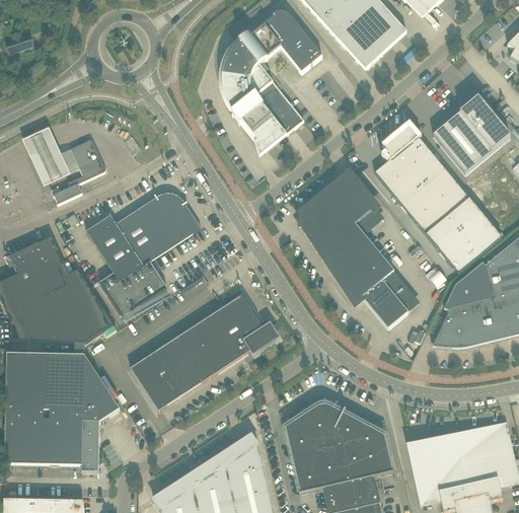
[(406,29),(379,0),(304,0),(365,67),(406,29)]
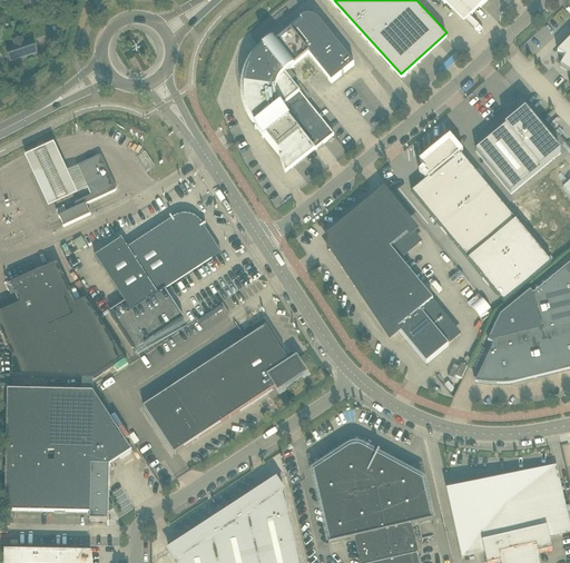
[(461,0),(471,10),(481,0),(461,0)]
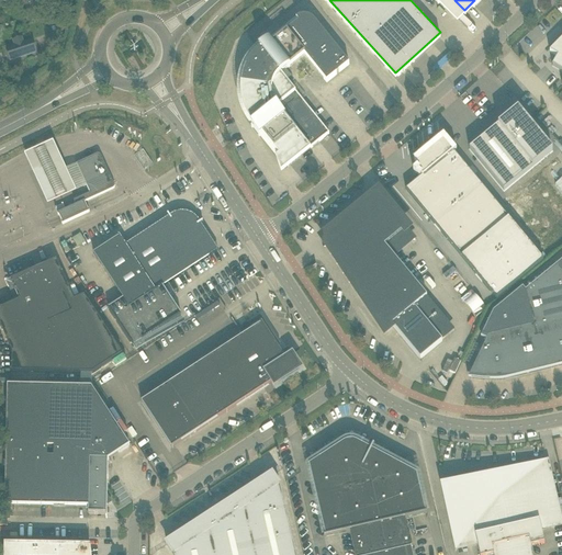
[(349,58),(318,20),(314,14),(313,13),(311,12),(310,11),(307,11),(305,10),(304,10),(303,11),(302,11),(300,11),(299,11),(298,12),(296,13),(299,17),(271,37),(269,35),(259,43),(260,44),(261,46),(262,45),(280,68),(281,68),(304,48),(326,76),(349,58)]
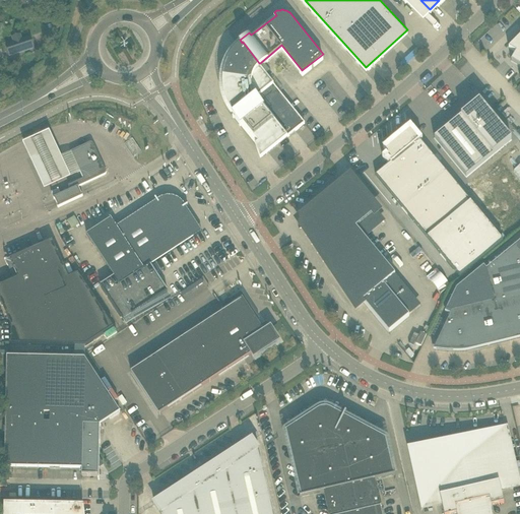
[(9,17),(0,22),(0,23),(4,31),(13,26),(9,17)]
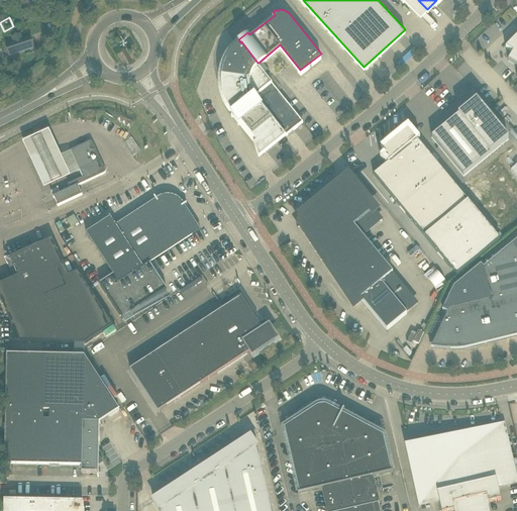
[(516,30),(505,42),(513,46),(508,56),(516,61),(516,71),(516,73),(516,72),(516,30)]
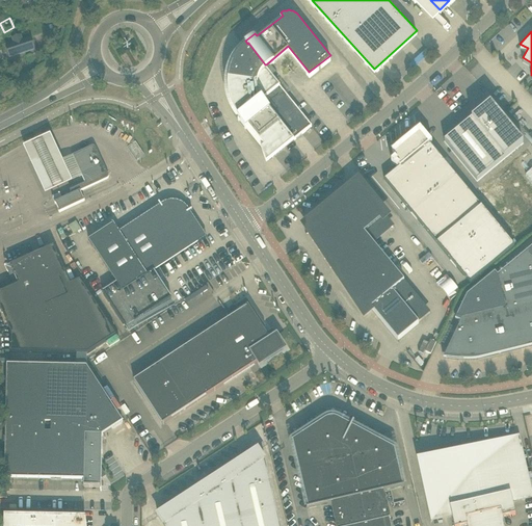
[(15,38),(6,42),(9,52),(33,45),(30,33),(22,36),(15,38)]
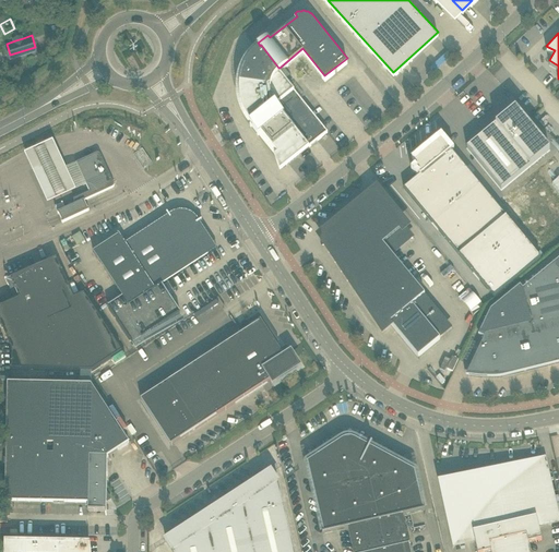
[(328,127),(280,68),(278,68),(261,45),(260,46),(259,44),(254,48),(251,51),(248,56),(246,60),(244,66),(241,71),(240,76),(239,82),(239,87),(239,93),(241,98),(242,104),(244,106),(245,109),(246,111),(247,115),(248,117),(250,120),(258,130),(261,128),(277,148),(274,151),(280,165),(328,127)]
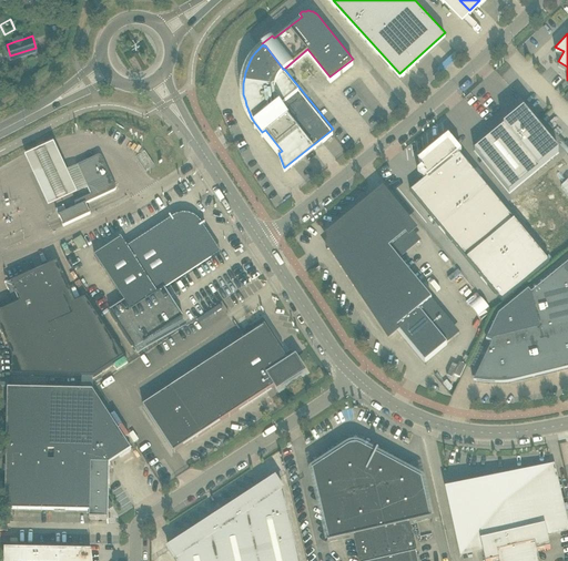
[(524,104),(474,145),(509,187),(559,146),(524,104)]
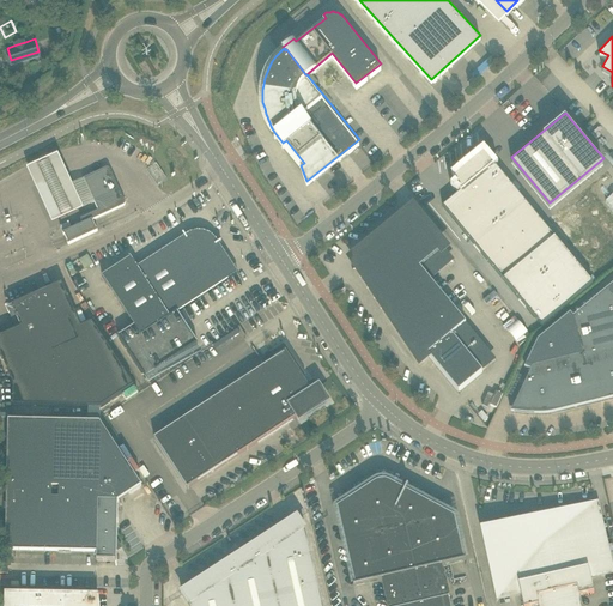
[(58,143),(25,158),(52,213),(93,194),(84,173),(82,169),(72,174),(58,143)]
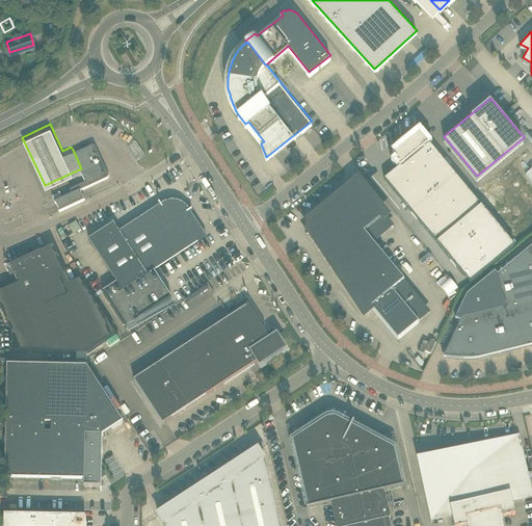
[(400,161),(383,175),(470,279),(514,241),(510,237),(420,126),(396,146),(397,148),(395,150),(395,152),(397,155),(395,156),(400,161)]
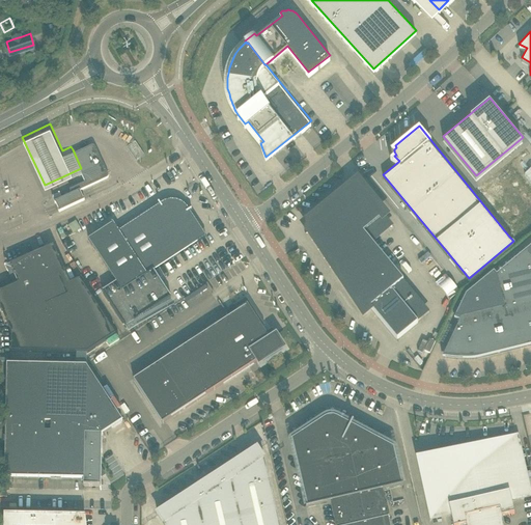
[(80,186),(107,173),(108,172),(108,171),(108,170),(108,169),(95,142),(94,141),(94,140),(93,140),(92,140),(91,140),(73,149),(81,168),(85,177),(70,185),(72,189),(54,197),(57,202),(59,206),(84,195),(82,190),(80,186)]
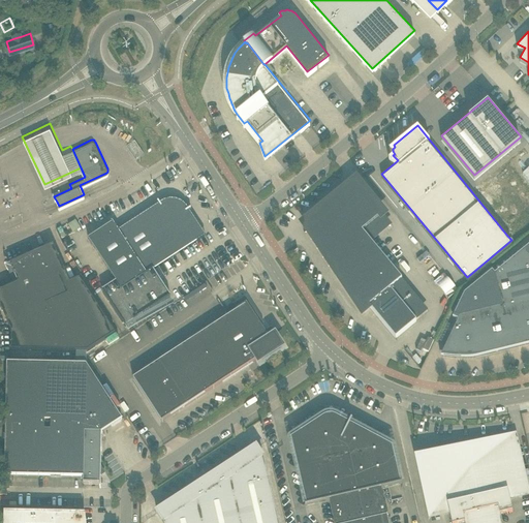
[(311,222),(311,223),(311,224),(311,225),(311,226),(311,227),(312,228),(312,229),(312,231),(312,232),(313,232),(313,233),(314,234),(314,235),(315,236),(316,237),(329,252),(336,260),(368,234),(362,226),(383,209),(363,184),(355,177),(319,207),(318,208),(317,208),(317,209),(316,210),(315,210),(315,211),(314,212),(314,213),(313,214),(313,215),(312,216),(312,217),(312,218),(311,219),(311,220),(311,221),(311,222)]
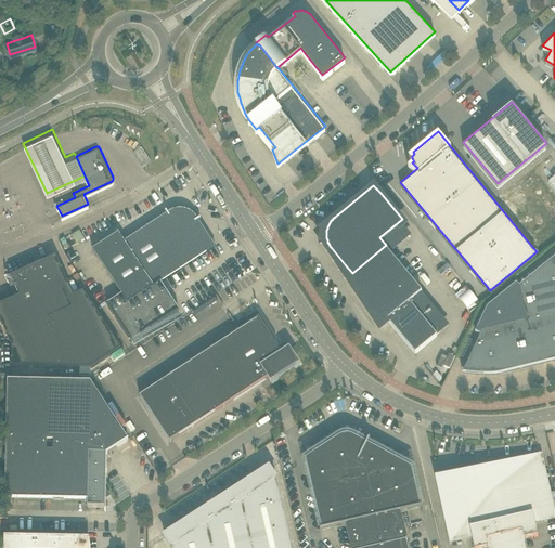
[(92,245),(121,289),(106,299),(131,337),(179,305),(160,277),(216,242),(198,216),(201,213),(199,212),(197,214),(195,210),(190,206),(184,204),(178,204),(171,205),(167,208),(166,206),(165,206),(167,209),(124,236),(118,227),(92,245)]
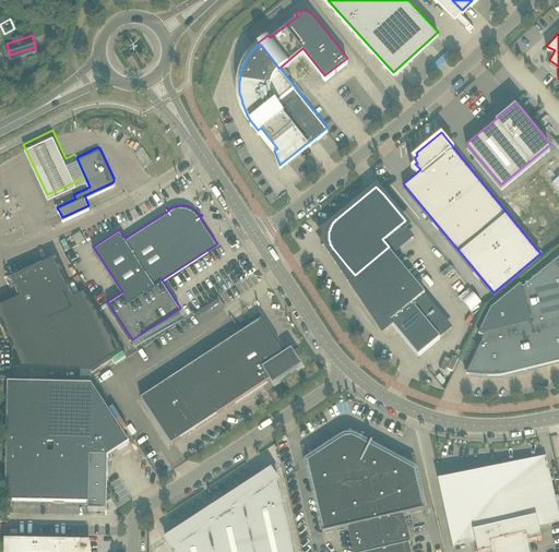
[(355,275),(351,278),(357,287),(371,303),(368,307),(380,325),(385,321),(390,318),(418,351),(426,345),(440,333),(426,315),(438,306),(393,251),(389,247),(355,275)]
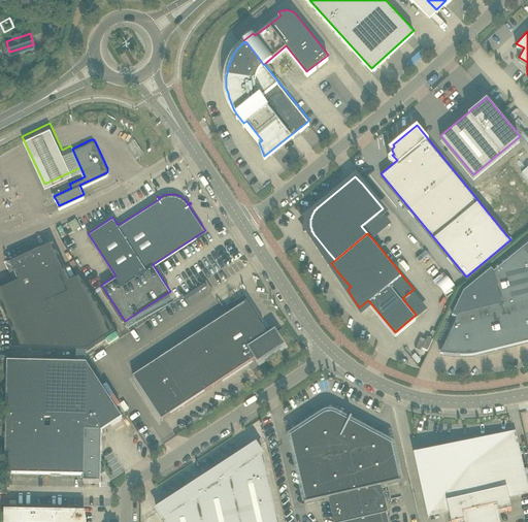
[(52,291),(70,278),(53,239),(10,259),(19,278),(0,285),(0,300),(11,326),(11,345),(87,346),(52,291)]
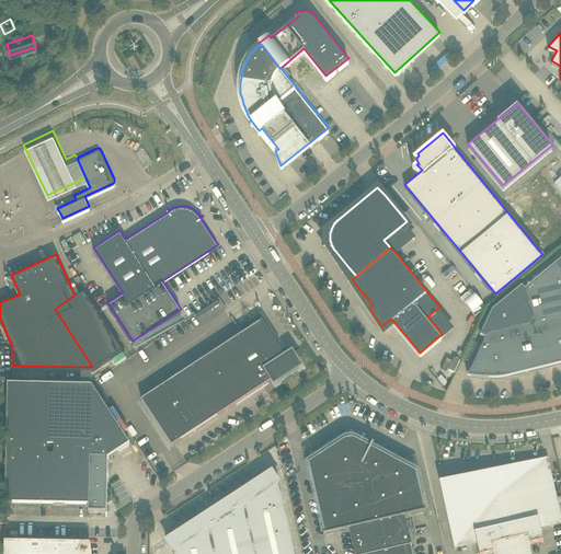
[(488,331),(469,369),(482,371),(494,371),(505,371),(516,369),(544,362),(560,358),(560,254),(525,285),(522,281),(492,306),(482,326),(481,327),(483,329),(488,331)]
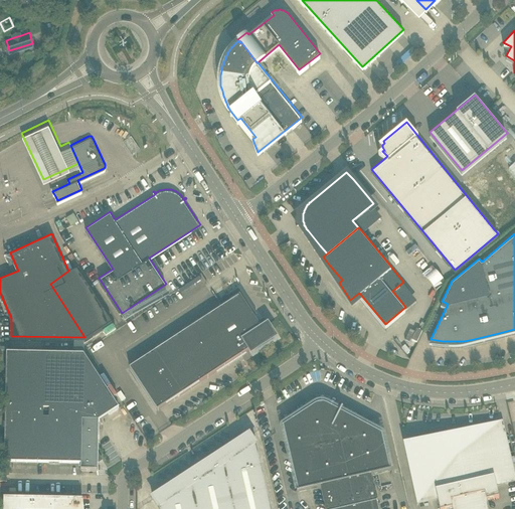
[(77,267),(68,271),(50,284),(84,337),(112,320),(77,267)]
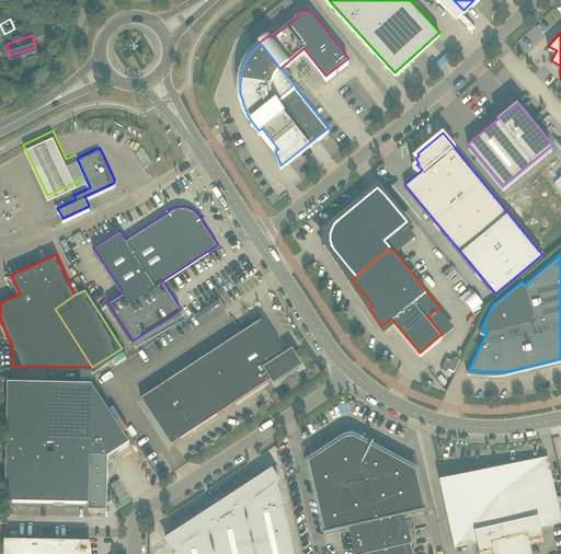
[(171,441),(268,378),(273,374),(271,372),(274,370),(275,373),(294,361),(294,360),(297,358),(292,349),(284,354),(282,350),(284,349),(282,345),(279,346),(275,339),(279,337),(261,309),(238,323),(243,331),(141,395),(171,441)]
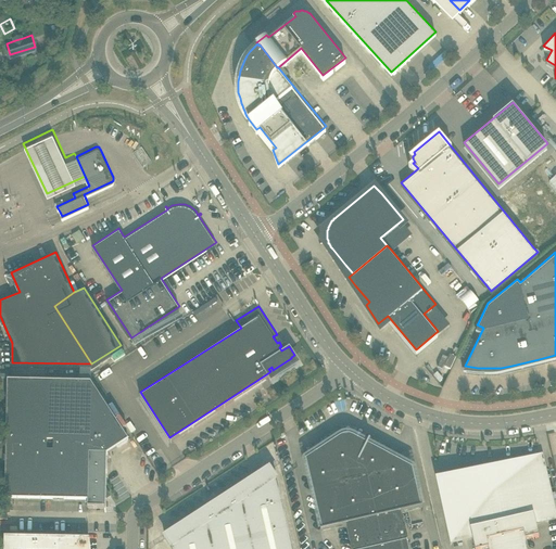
[(449,355),(444,366),(449,368),(453,356),(449,355)]
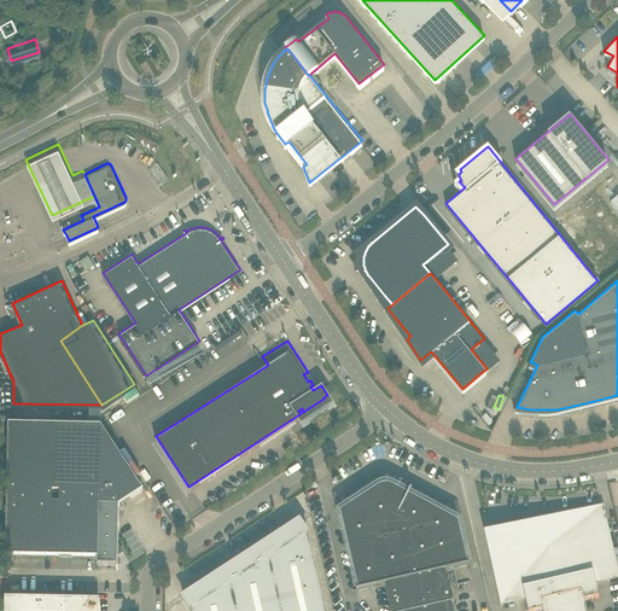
[(97,551),(97,559),(117,559),(118,499),(143,483),(100,419),(9,418),(5,550),(97,551)]
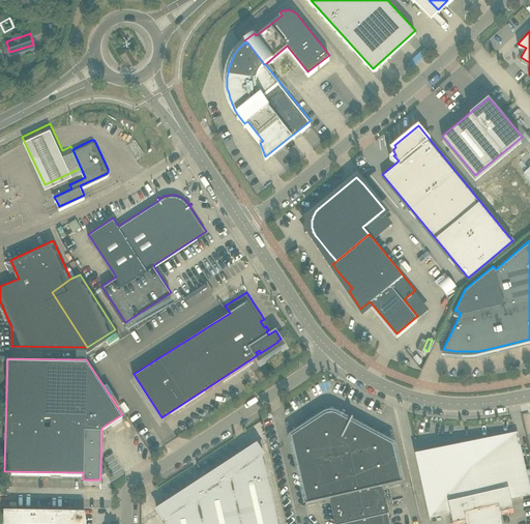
[(402,478),(395,453),(392,442),(375,433),(375,431),(370,428),(369,430),(351,419),(355,413),(354,412),(350,419),(336,412),(333,411),(330,411),(326,411),(324,413),(308,423),(307,421),(302,425),(303,427),(291,434),(306,500),(305,501),(330,496),(336,523),(390,523),(382,484),(403,479),(403,478),(402,478)]
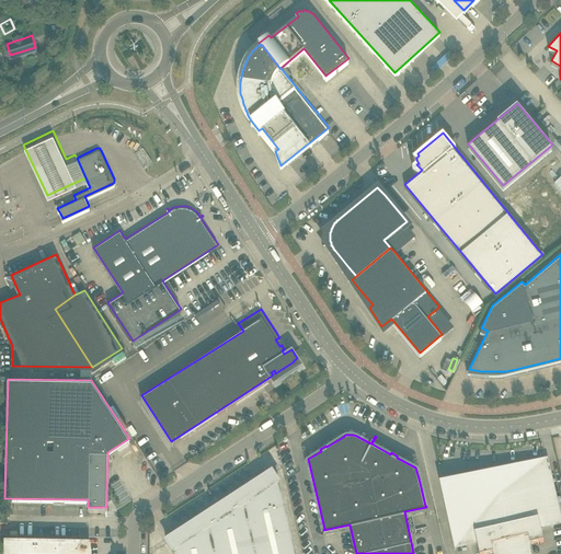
[(458,475),(444,489),(456,541),(476,537),(479,551),(492,547),(493,553),(534,553),(530,539),(544,535),(540,521),(560,517),(546,456),(458,475)]
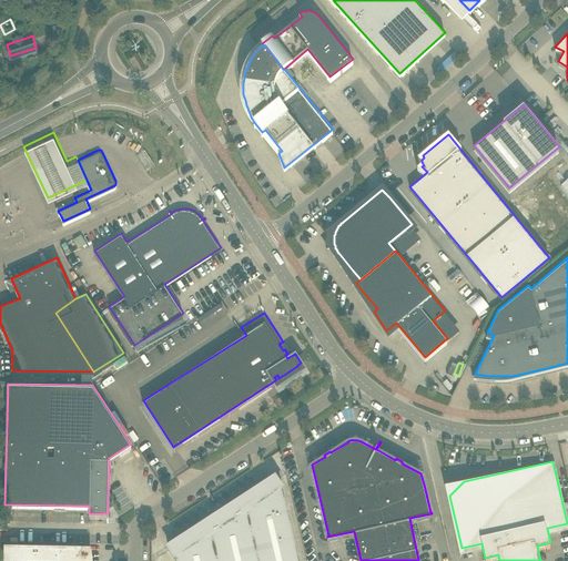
[(300,560),(283,486),(275,475),(232,502),(226,506),(227,507),(217,513),(216,512),(211,516),(212,516),(169,544),(176,556),(176,560),(300,560)]
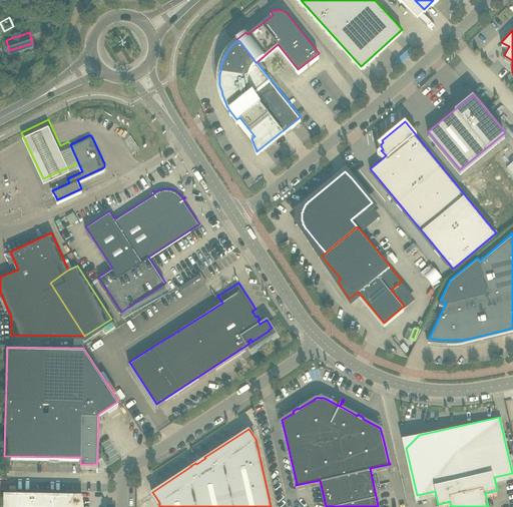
[(80,506),(78,493),(69,493),(4,492),(3,506),(80,506)]
